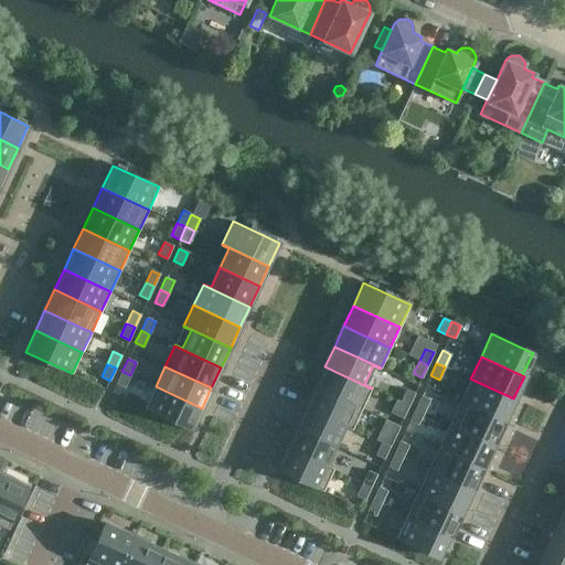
[(371,388),(324,366),(315,386),(362,408),(371,388)]
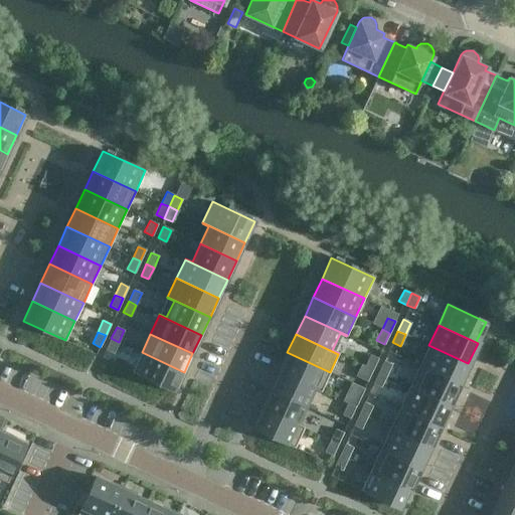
[(114,353),(119,342),(111,338),(106,349),(114,353)]
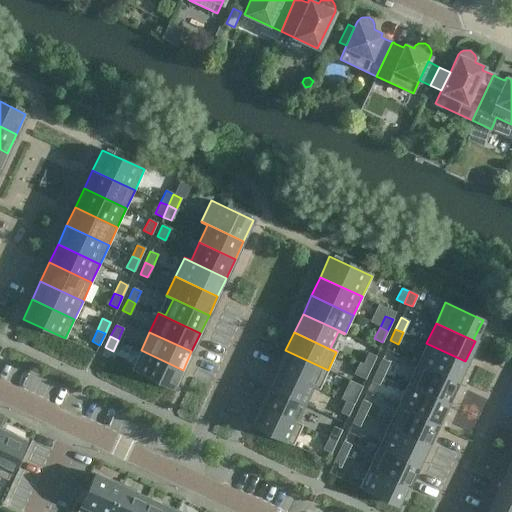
[(456,382),(465,361),(426,343),(417,364),(456,382)]
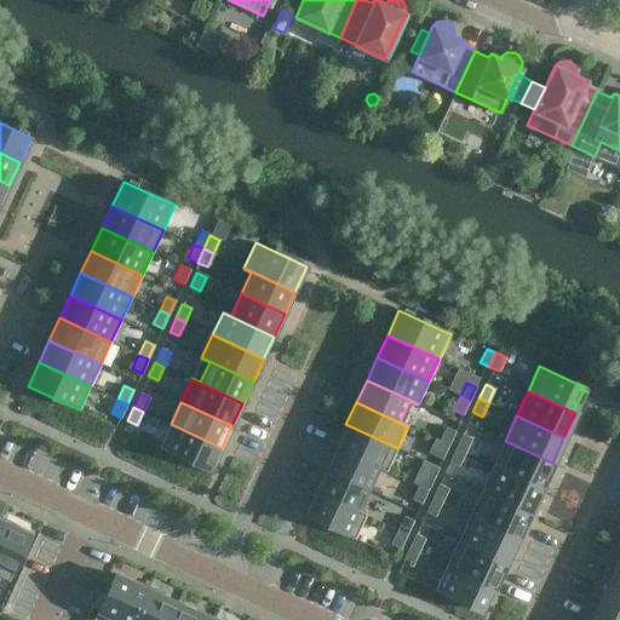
[(211,471),(222,448),(171,424),(160,447),(211,471)]
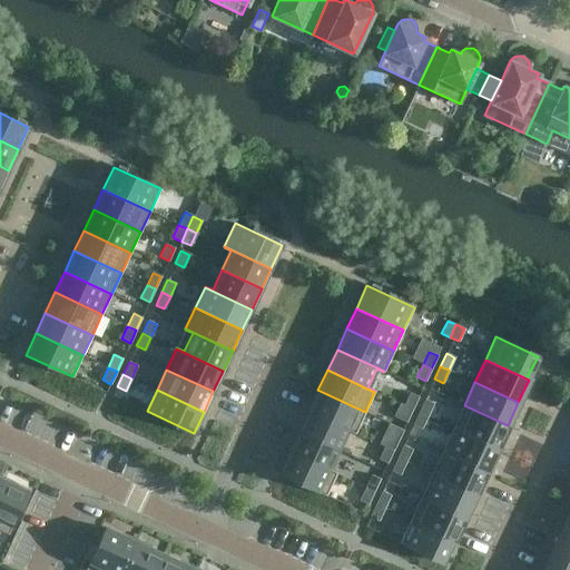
[(365,412),(317,390),(308,411),(355,433),(365,412)]
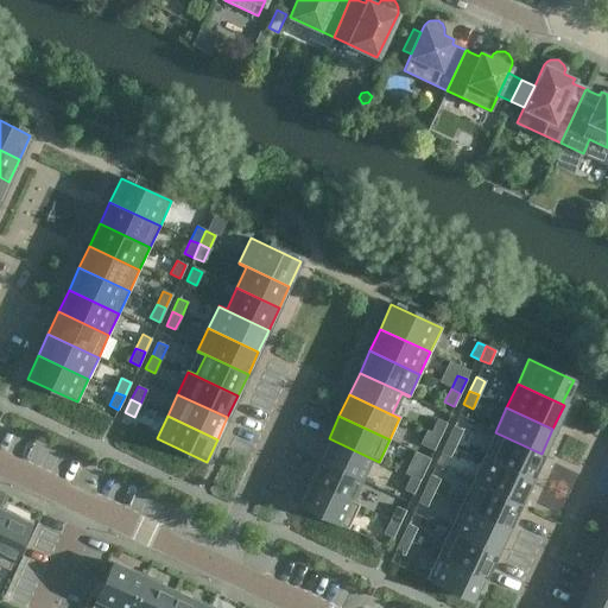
[(437,419),(430,432),(439,437),(445,423),(437,419)]
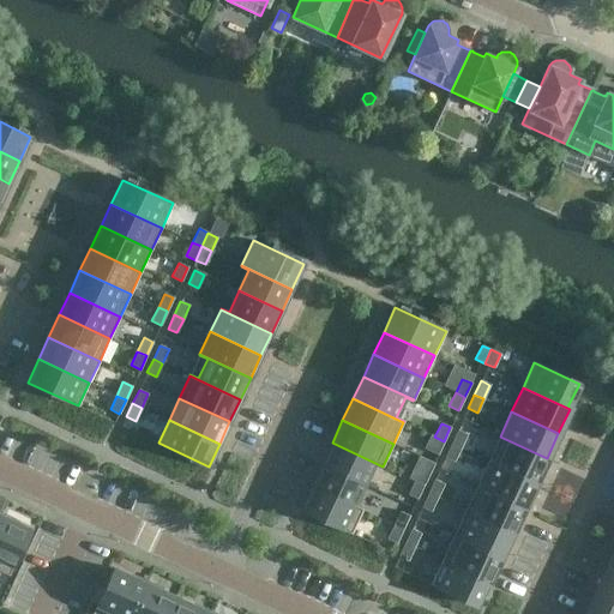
[(457,431),(451,444),(461,449),(467,434),(457,431)]
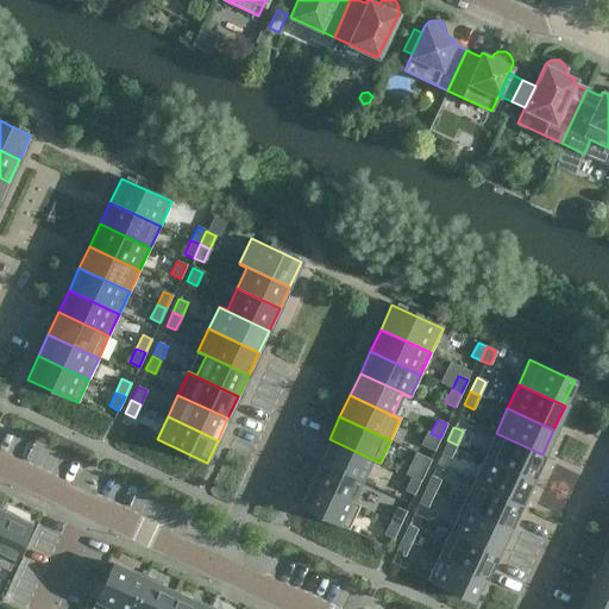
[(434,451),(440,438),(431,433),(427,432),(421,445),(434,451)]
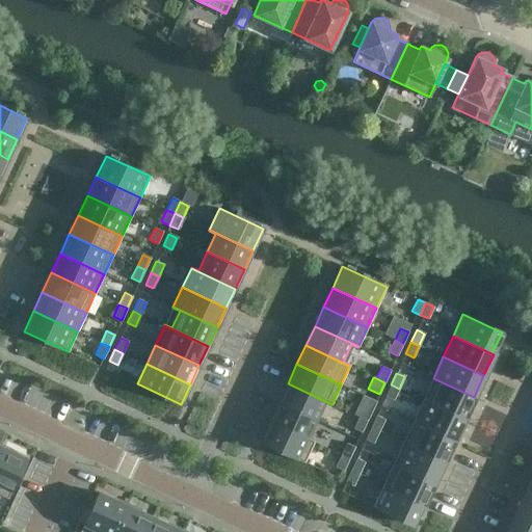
[(463,419),(474,397),(433,378),(423,399),(463,419)]
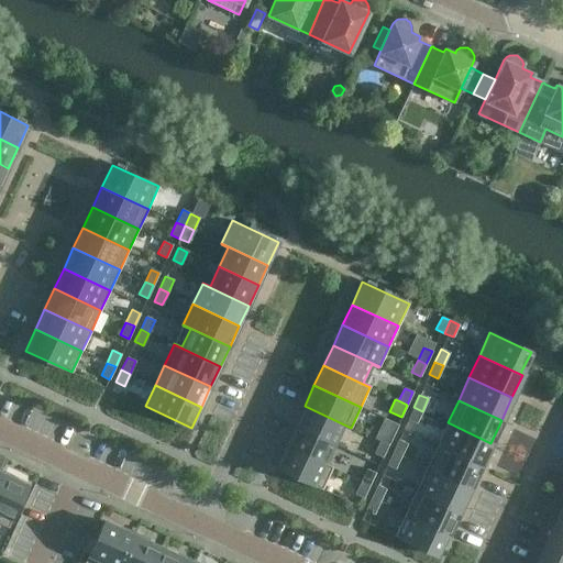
[(351,428),(305,406),(295,426),(334,444),(343,424),(351,428)]
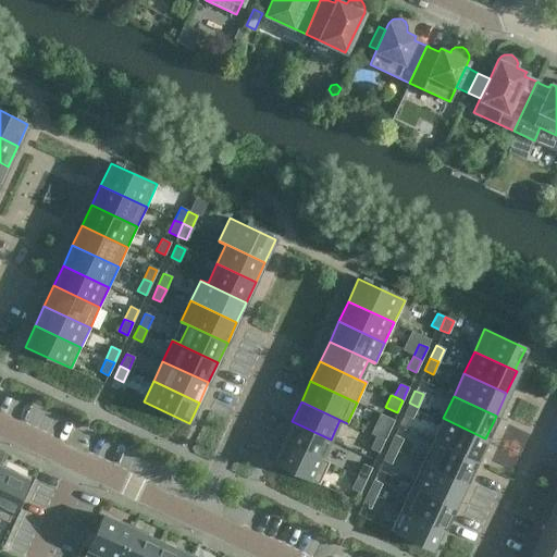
[(412,419),(418,407),(409,403),(404,415),(412,419)]
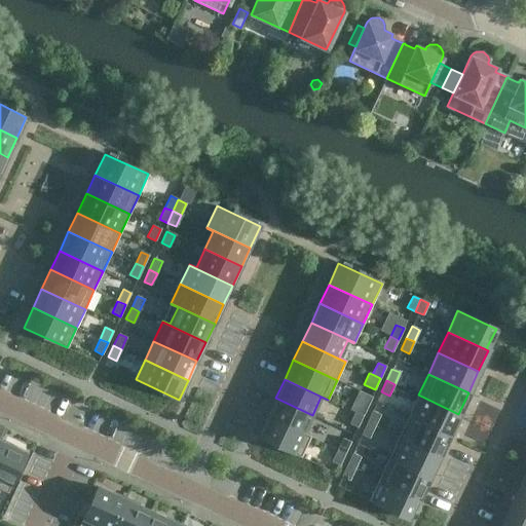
[(448,435),(458,414),(418,395),(408,416),(448,435)]
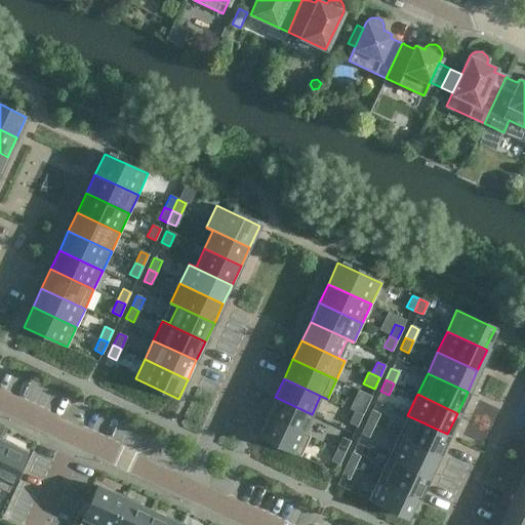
[(303,433),(312,414),(275,397),(266,416),(310,437),(310,436),(303,433)]
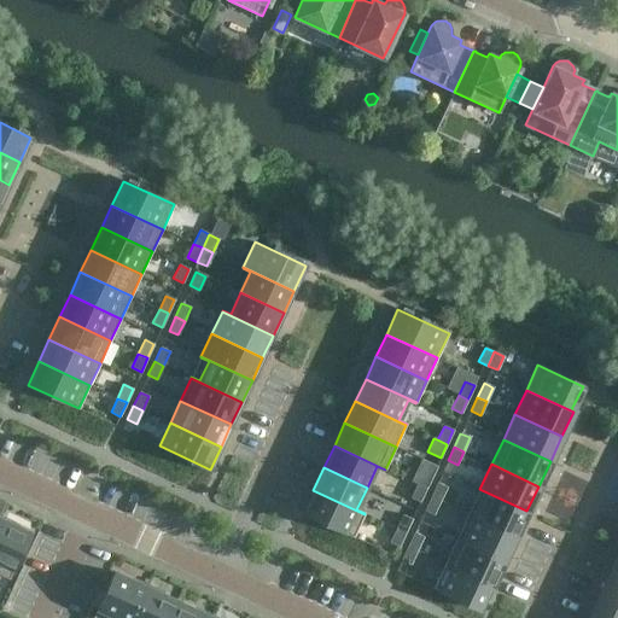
[(424,470),(417,484),(426,488),(432,474),(424,470)]
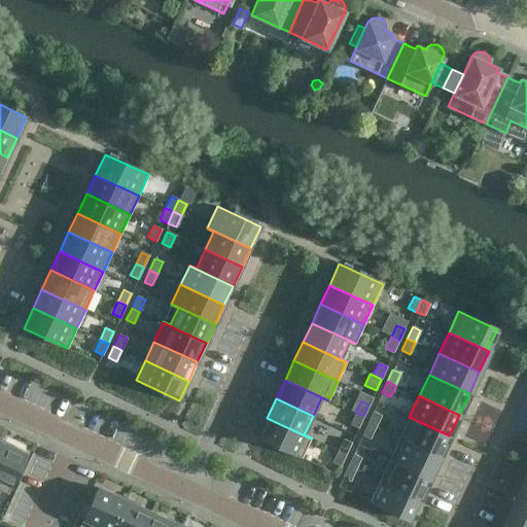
[(381,415),(373,412),(367,423),(376,427),(381,415)]
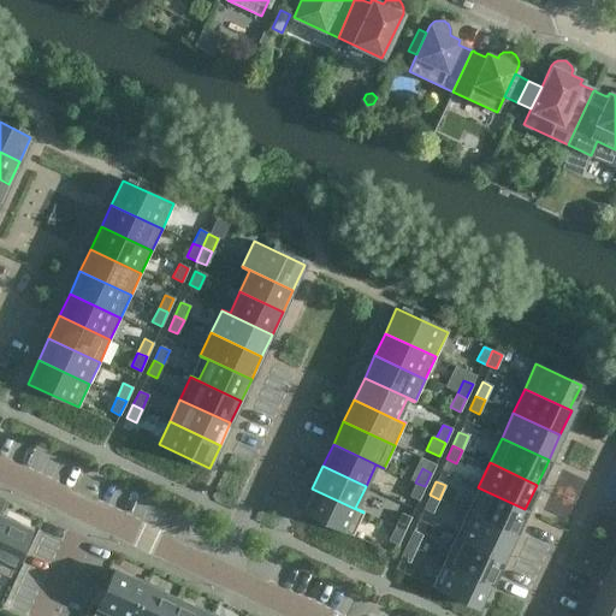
[(419,501),(425,486),(415,483),(409,496),(419,501)]
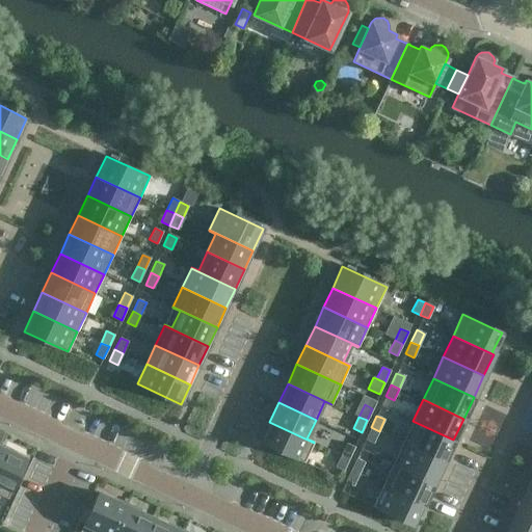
[(444,461),(453,440),(413,421),(403,443),(444,461)]
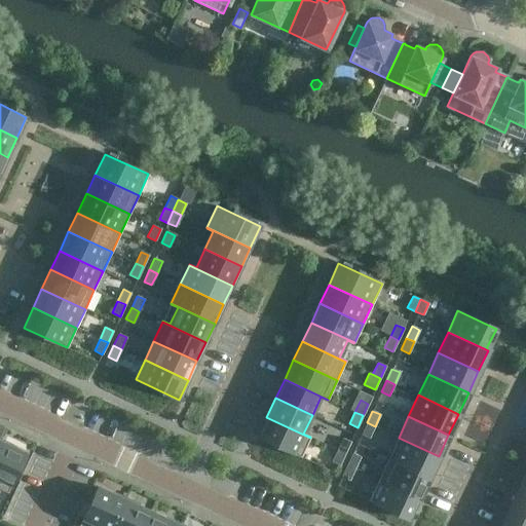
[(310,438),(266,417),(257,437),(301,457),(310,438)]
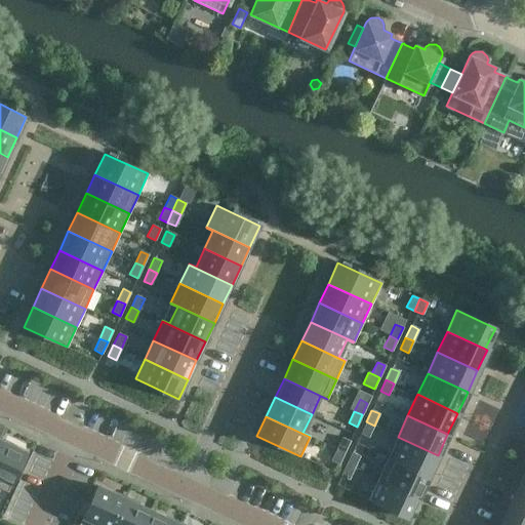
[(368,437),(374,426),(366,421),(361,434),(368,437)]
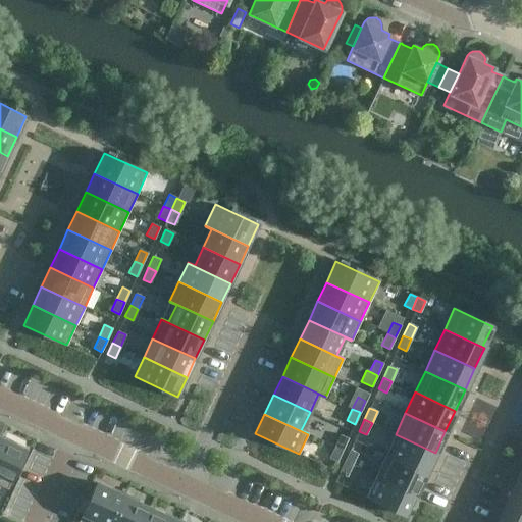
[(340,434),(334,447),(343,450),(348,438),(340,434)]
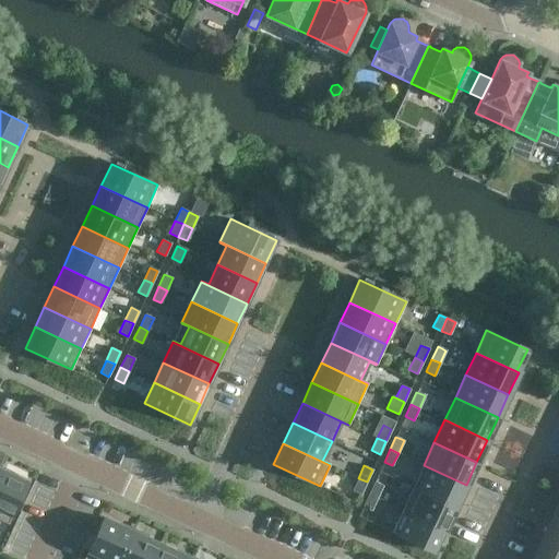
[(455,508),(466,485),(424,465),(413,487),(455,508)]
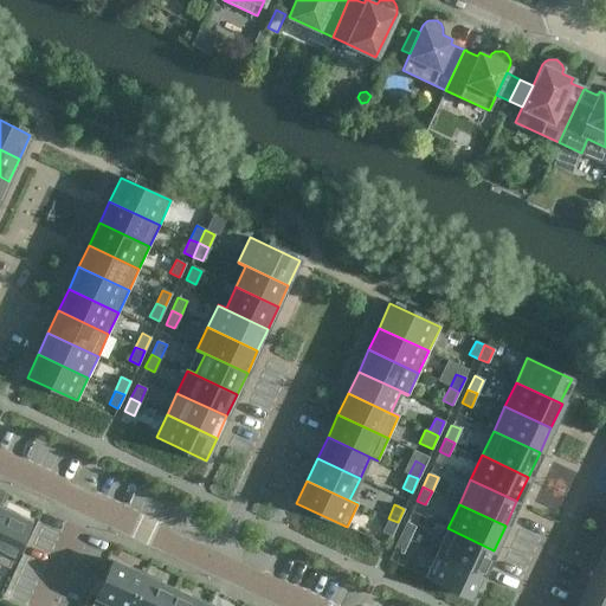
[(0,563),(10,568),(30,523),(0,508),(0,563)]
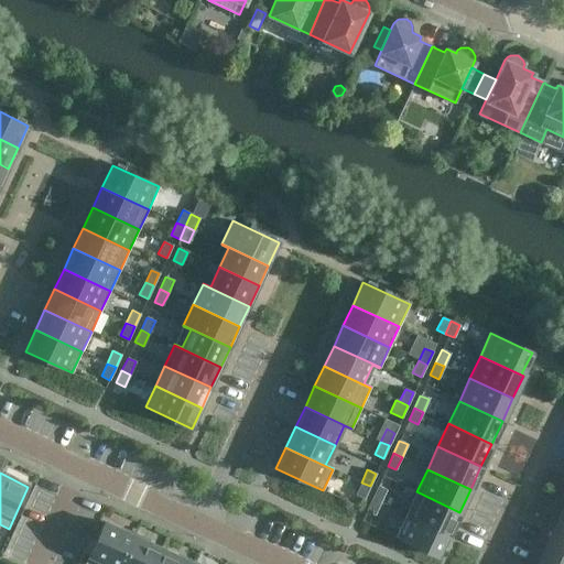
[(364,499),(370,486),(361,483),(356,495),(364,499)]
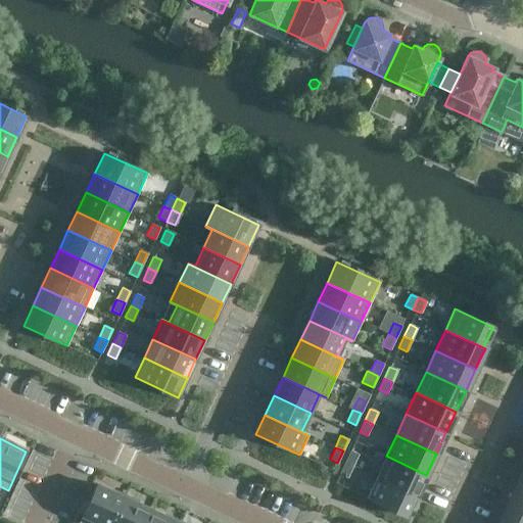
[(352,466),(359,455),(350,450),(345,462),(352,466)]
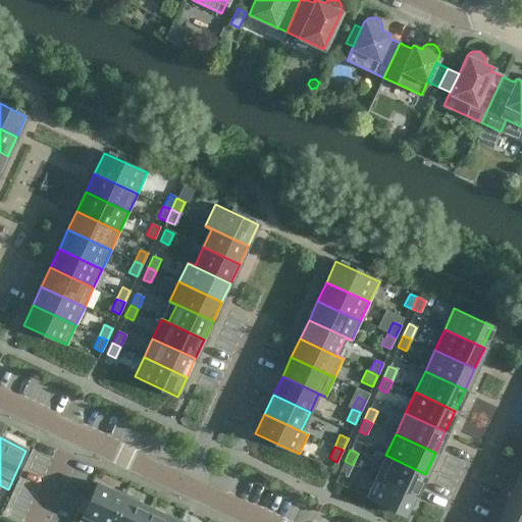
[(415,494),(425,474),(385,455),(375,476),(415,494)]
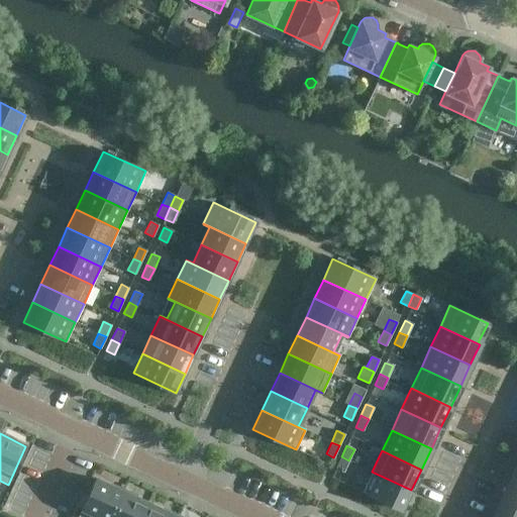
[(343,472),(348,460),(341,456),(335,469),(343,472)]
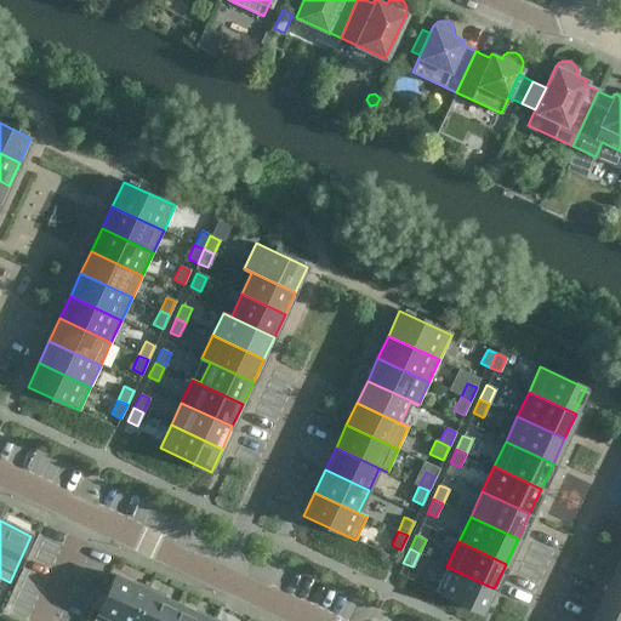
[(620,586),(620,559),(610,582),(620,586)]
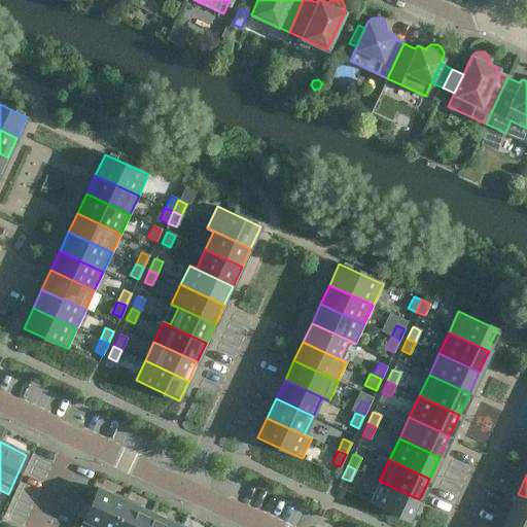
[(419,500),(419,499),(379,481),(379,482),(385,485),(376,504),(408,520),(417,499),(419,500)]
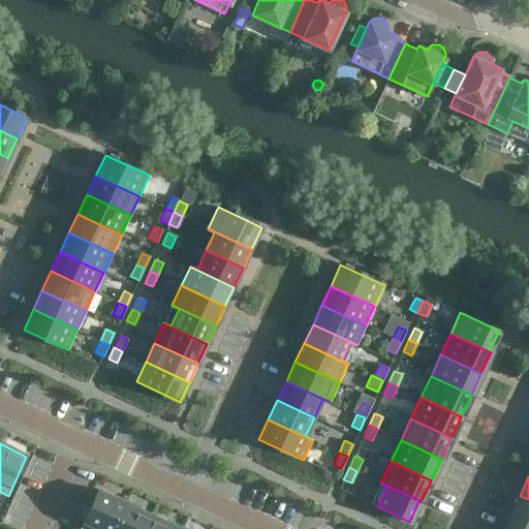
[(113,528),(125,503),(97,490),(79,528),(113,528)]
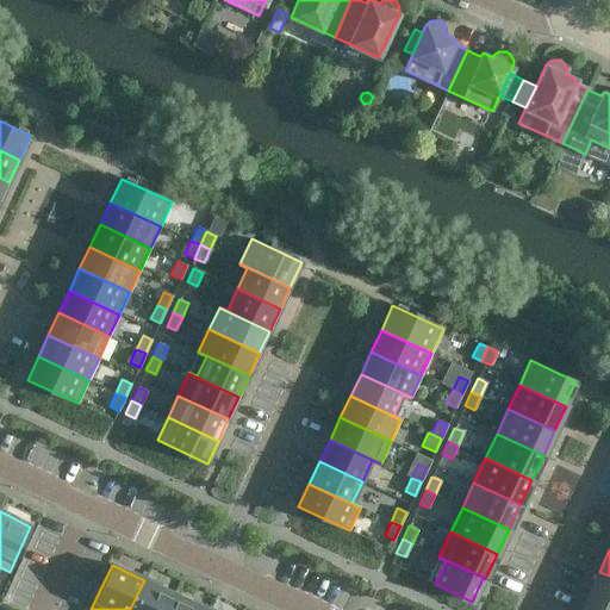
[(609,607),(609,576),(599,572),(589,596),(609,607)]
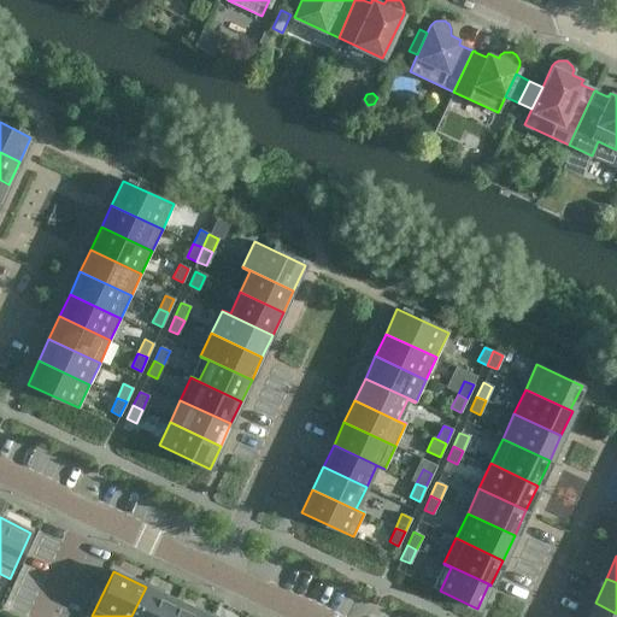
[(170,616),(177,601),(146,587),(131,616),(170,616)]
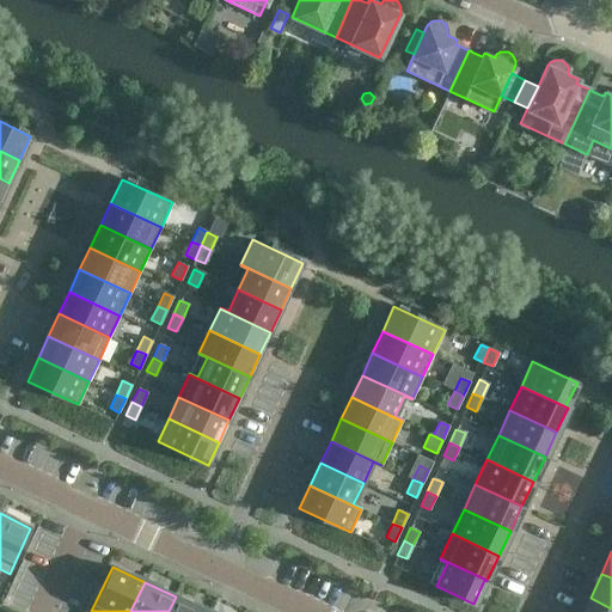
[(206,611),(207,611),(176,597),(169,611),(206,611)]
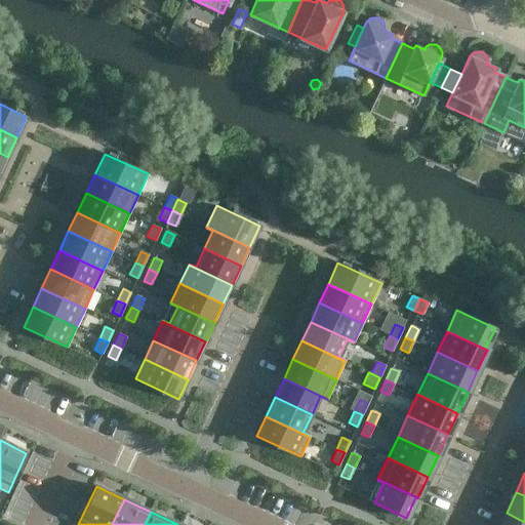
[(524,524),(524,522),(507,513),(500,524),(524,524)]
